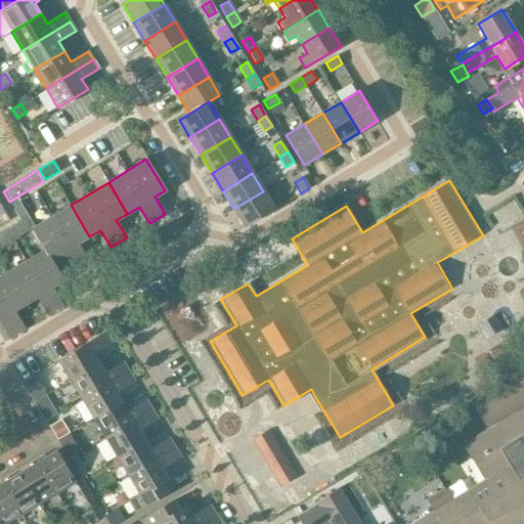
[(263,191),(233,209),(245,227),(274,209),(263,191)]
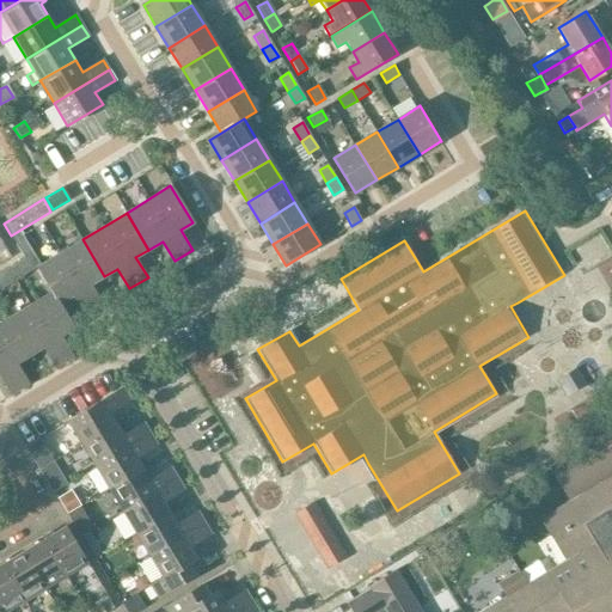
[(24,257),(0,271),(0,288),(36,267),(40,264),(23,236),(14,240),(24,257)]
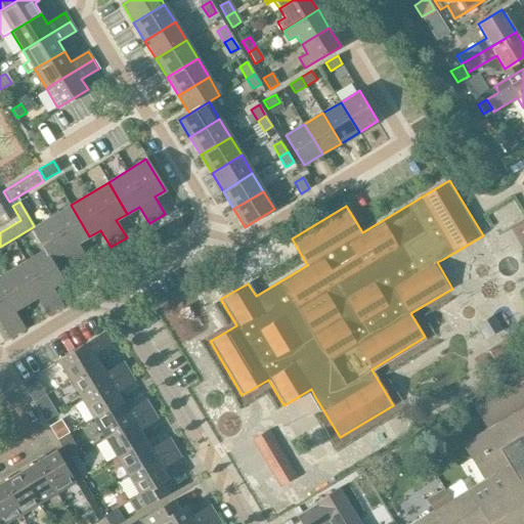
[(71,205),(31,228),(43,250),(51,260),(62,253),(73,270),(89,261),(79,244),(89,236),(71,205)]
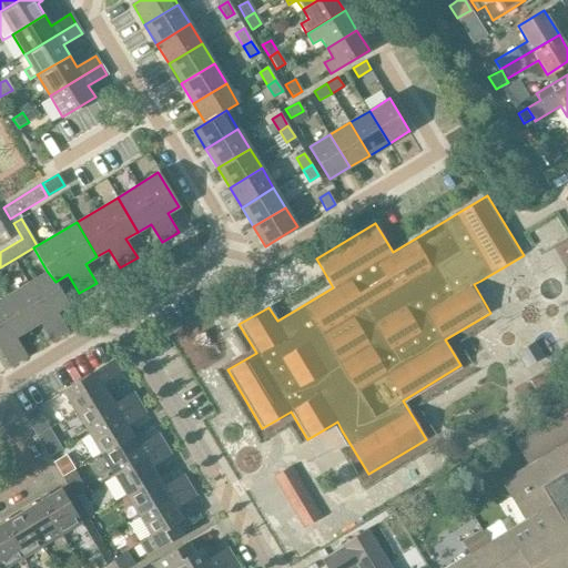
[(69,305),(56,282),(47,271),(7,295),(27,330),(39,323),(50,342),(68,331),(57,313),(69,305)]
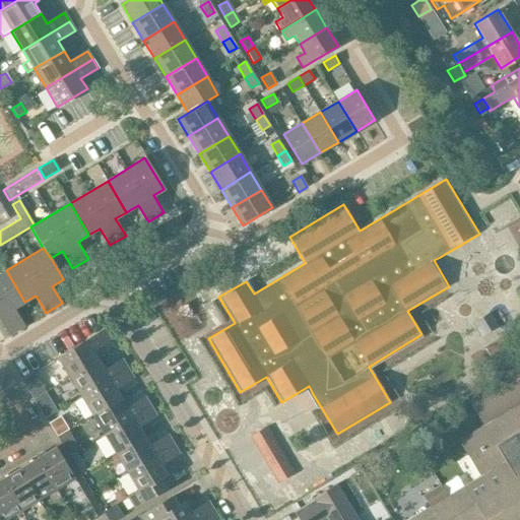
[(6,270),(0,273),(0,323),(7,335),(23,326),(13,308),(24,302),(6,270)]
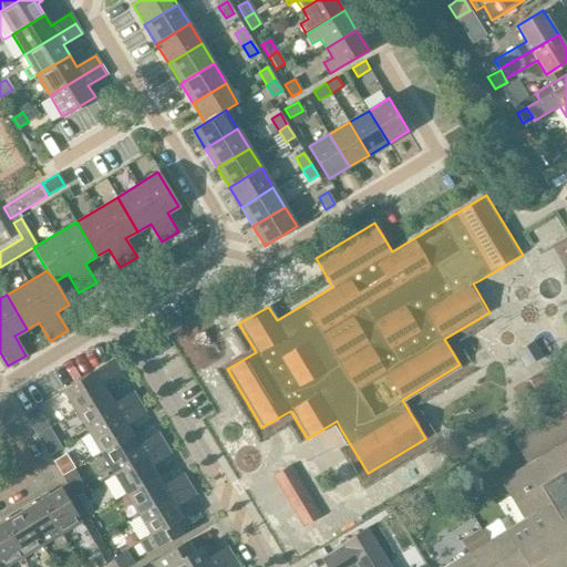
[(515,352),(524,368),(543,358),(533,341),(515,352)]
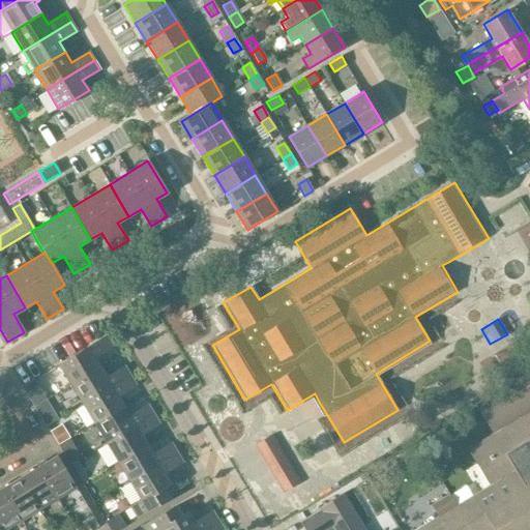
[(102,339),(59,365),(70,384),(99,366),(94,356),(112,346),(106,336),(104,337),(102,339)]
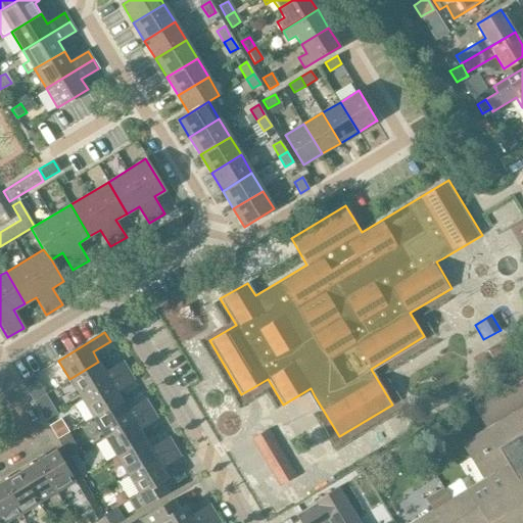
[(482,479),(449,500),(463,522),(522,522),(522,350),(505,363),(511,373),(513,375),(470,400),(486,428),(460,443),(482,479)]
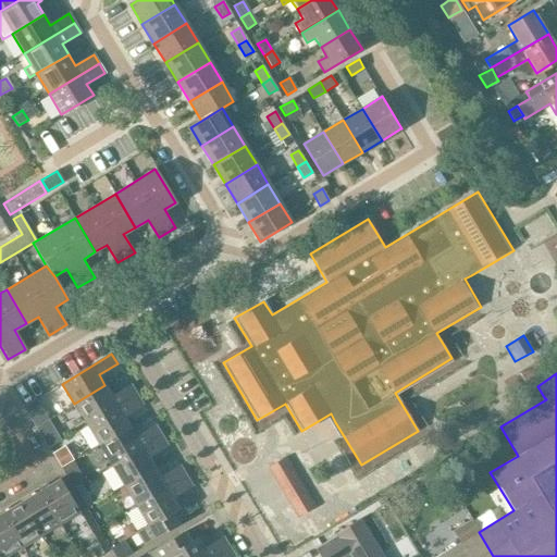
[(104,385),(74,404),(86,424),(136,394),(131,385),(112,396),(104,385)]
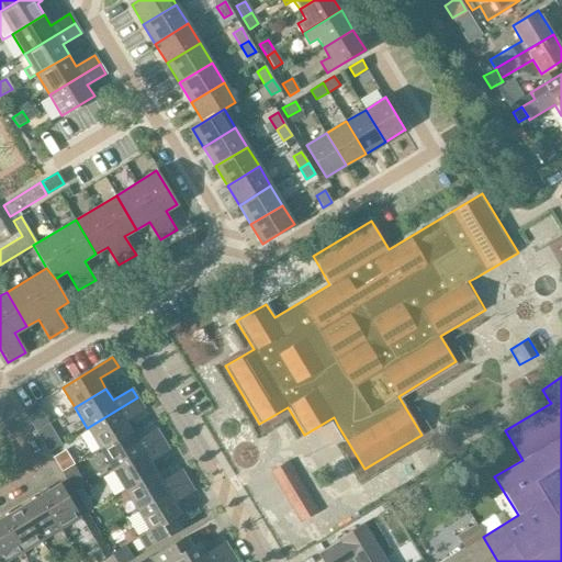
[(137,397),(87,428),(99,449),(131,429),(125,418),(143,407),(137,397)]
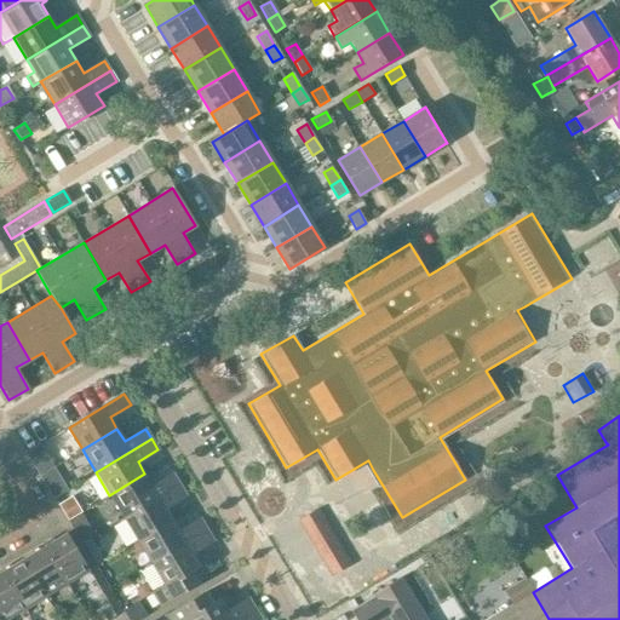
[(50,460),(36,468),(41,475),(55,468),(50,460)]
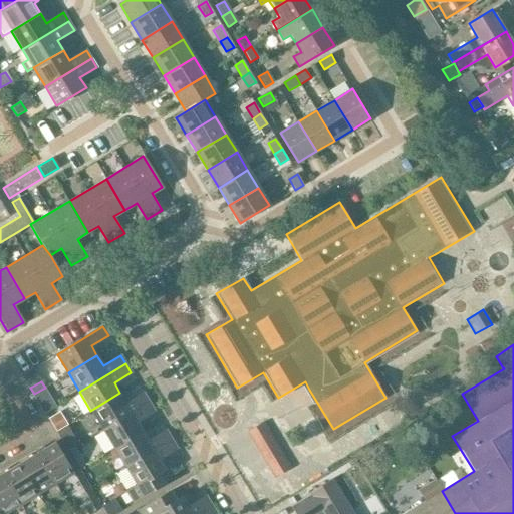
[(119,393),(90,411),(102,429),(149,402),(143,393),(126,403),(119,393)]
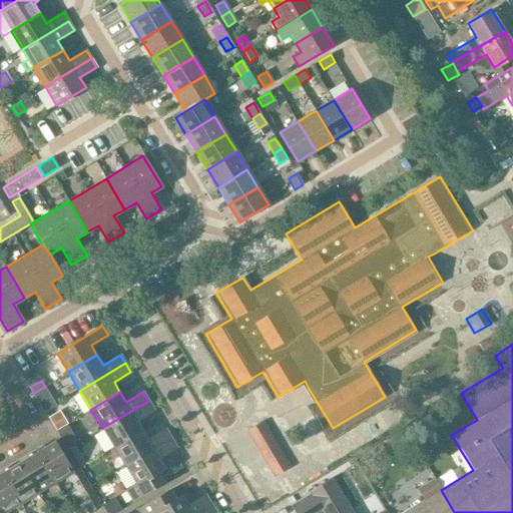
[(54,406),(48,397),(39,402),(45,411),(54,406)]
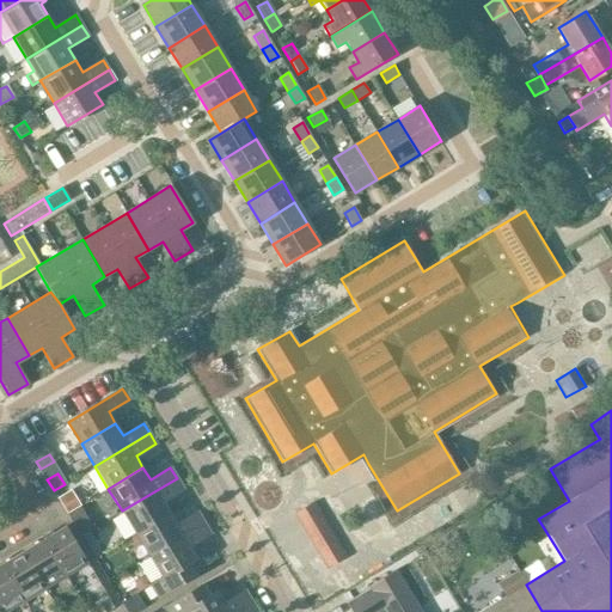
[(177,478),(122,510),(135,533),(170,513),(163,501),(183,489),(177,478)]
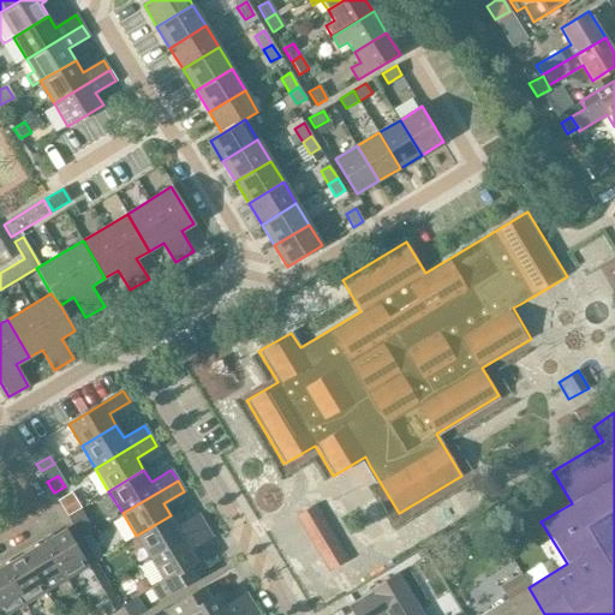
[(71,493),(58,501),(67,517),(81,508),(71,493)]
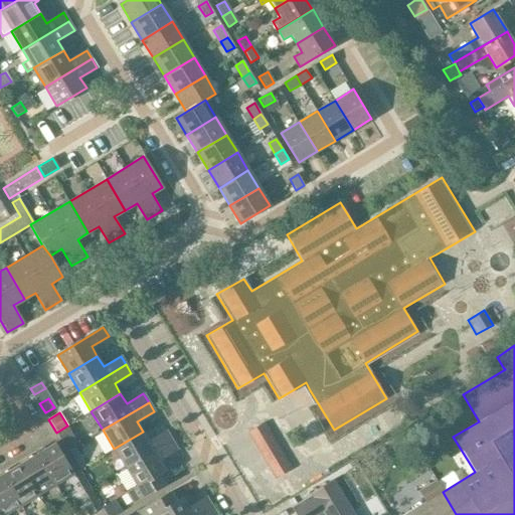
[(255,428),(247,434),(252,443),(270,433),(265,423),(255,428)]
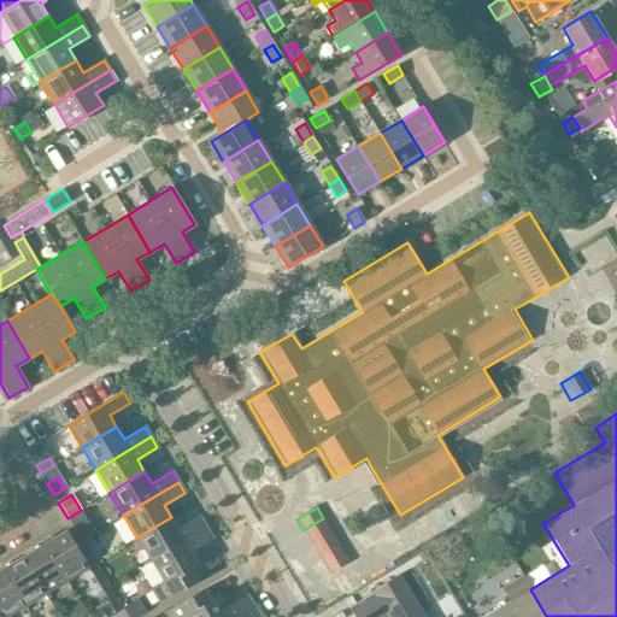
[(171,517),(136,538),(150,560),(205,527),(198,517),(178,528),(171,517)]
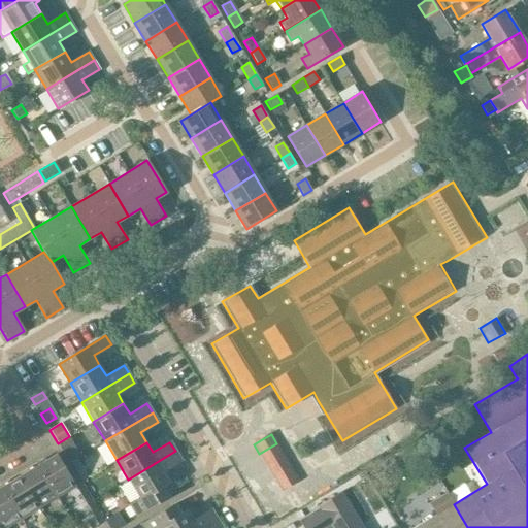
[(276,443),(259,454),(282,491),(299,482),(276,443)]
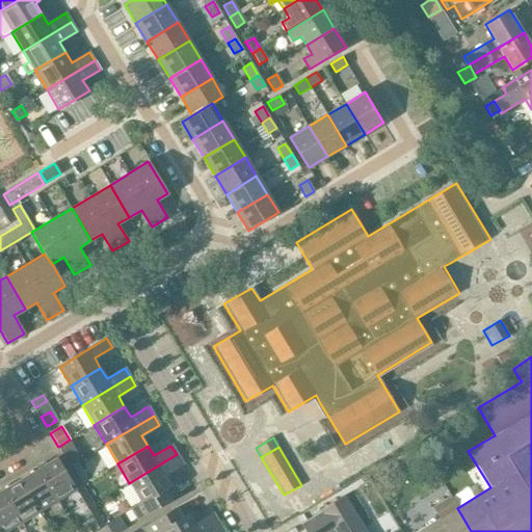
[(177,454),(129,483),(140,502),(130,508),(131,508),(136,519),(137,519),(169,499),(164,488),(170,484),(164,474),(182,463),(177,454)]
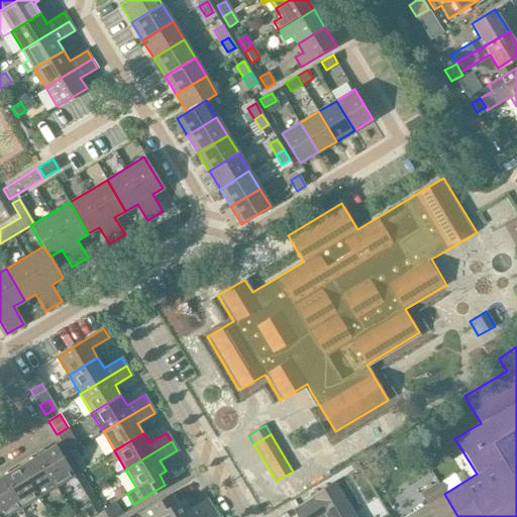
[(54,445),(35,456),(55,487),(73,476),(54,445)]
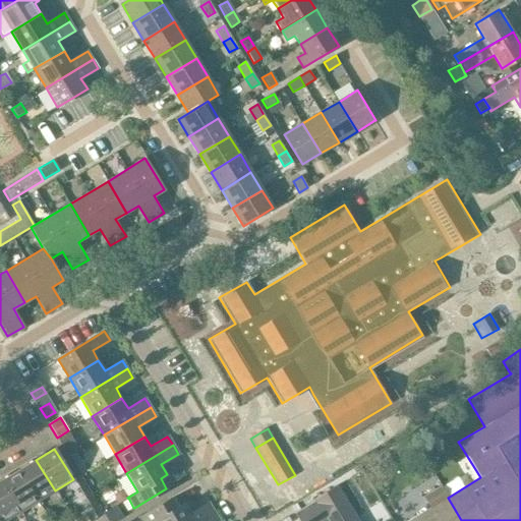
[(36,460),(19,470),(38,501),(55,490),(36,460)]
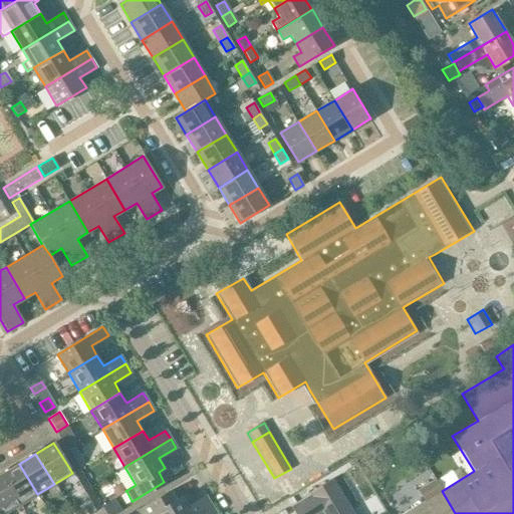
[(19,464),(1,475),(19,505),(37,494),(19,464)]
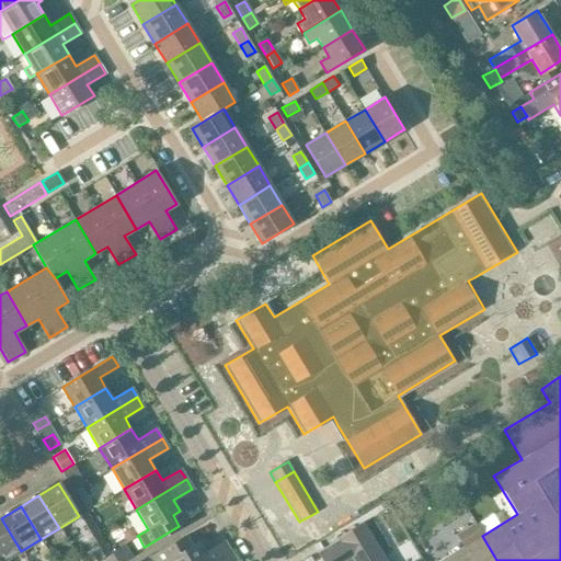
[(1,518),(0,518),(0,560),(6,560),(21,551),(1,518)]
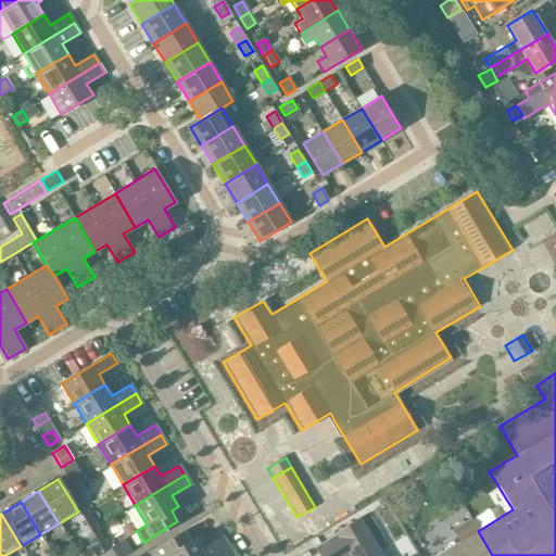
[(333,533),(335,535),(315,547),(317,552),(320,550),(324,555),(383,555),(361,517),(333,533)]
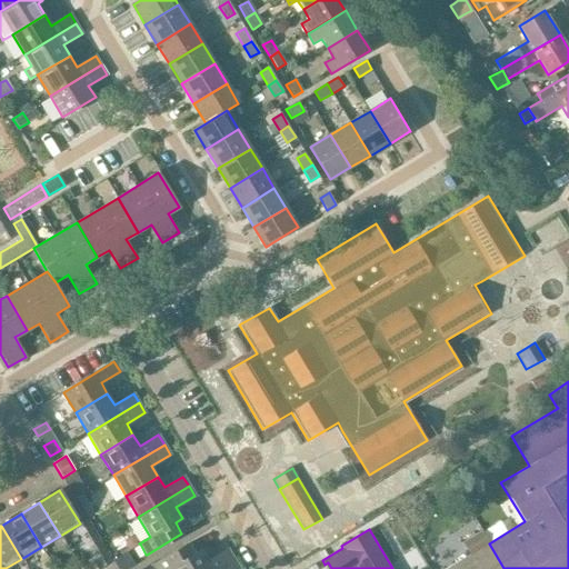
[(187,543),(152,565),(155,568),(217,568),(233,559),(231,557),(227,549),(208,560),(201,549),(193,553),(187,543)]
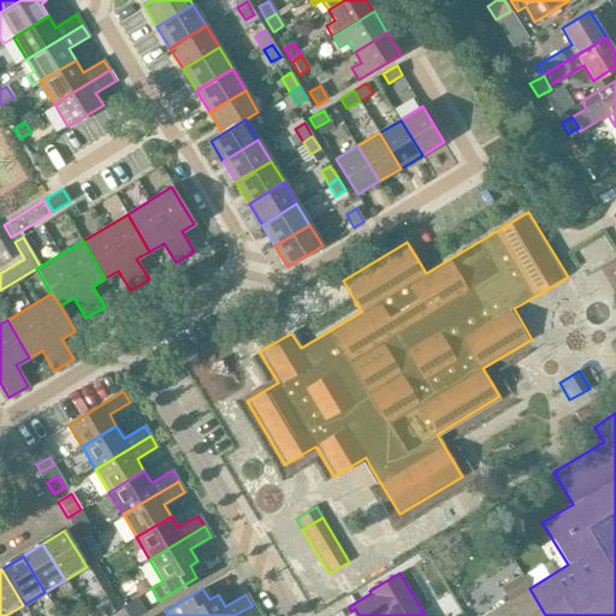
[(545,615),(529,588),(483,615),(545,615)]
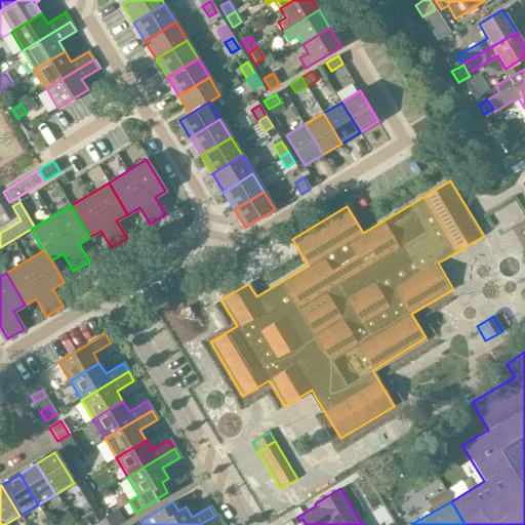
[(117,510),(104,518),(108,524),(119,524),(124,522),(117,510)]
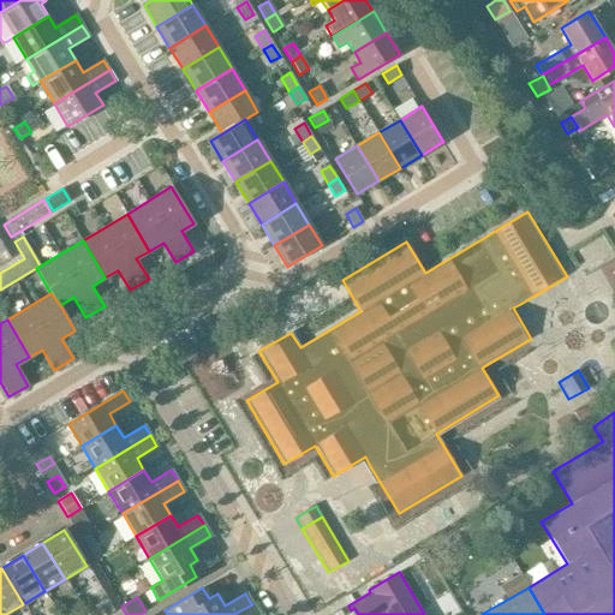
[(234,614),(257,614),(258,614),(252,605),(252,604),(234,614)]
